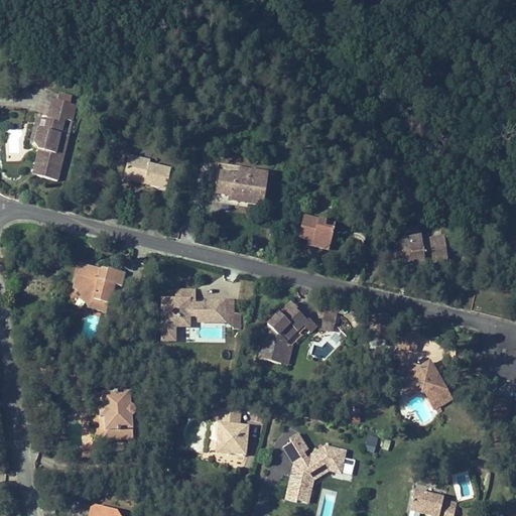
[(62,113),(75,116),(77,108),(65,105),(62,113)]
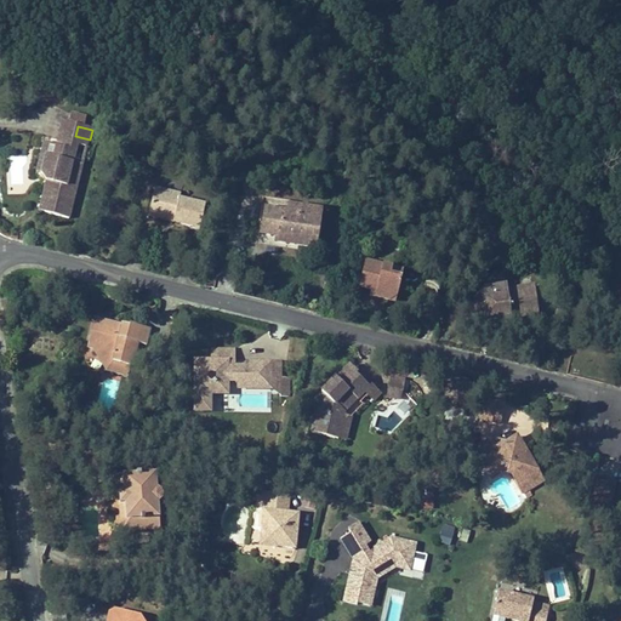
[(97,141),(90,140),(75,136),(68,135),(64,153),(86,158),(95,158),(97,141)]
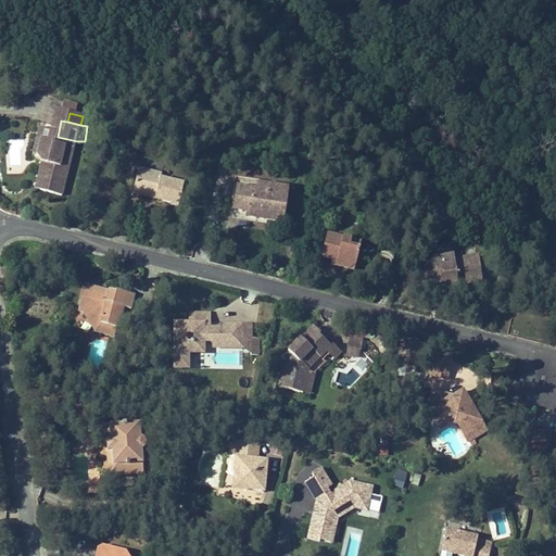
[(73,159),(77,141),(58,137),(55,143),(67,147),(66,156),(73,159)]
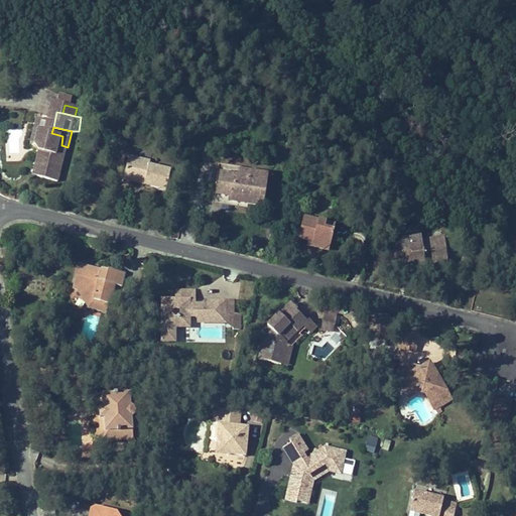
[(6,129),(7,154),(21,153),(20,128),(6,129)]
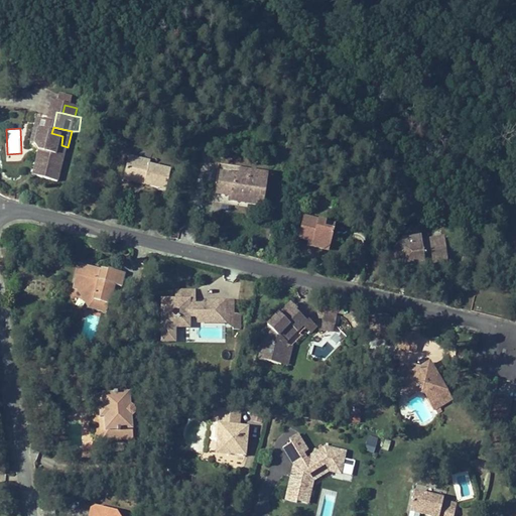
[(50,142),(51,133),(40,131),(35,156),(40,157),(42,141),(50,142)]
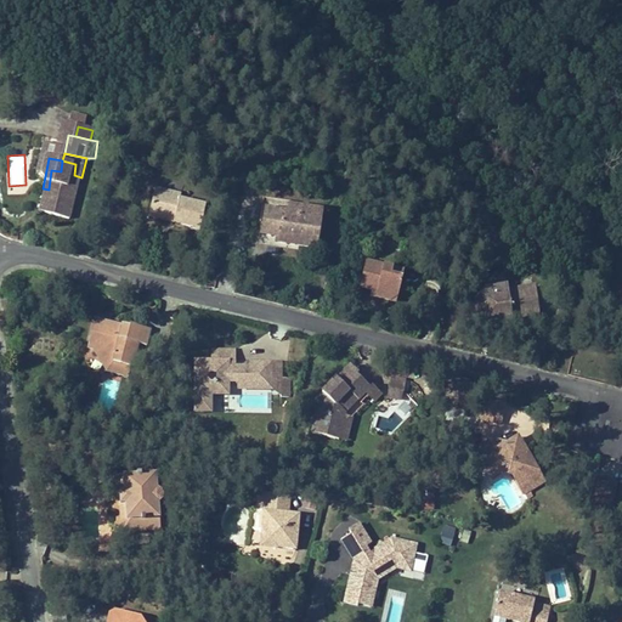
[(90,180),(82,177),(74,175),(75,164),(62,160),(61,171),(51,170),(49,190),(55,196),(61,197),(54,226),(79,231),(90,180)]
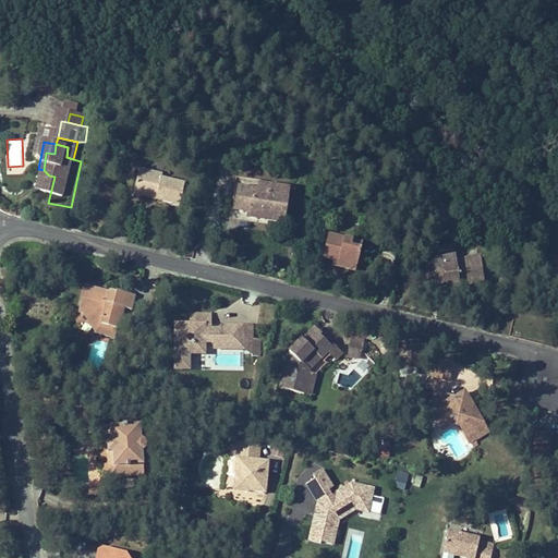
[(158,197),(157,203),(182,208),(186,186),(166,183),(166,179),(138,173),(134,192),(158,197)]
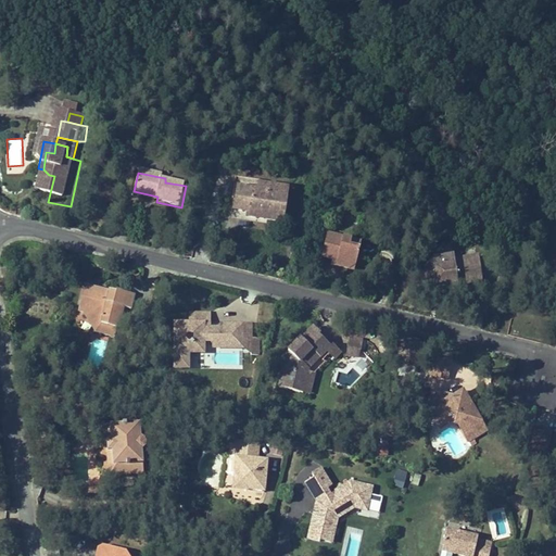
[(43,201),(48,202),(54,176),(49,175),(43,201)]
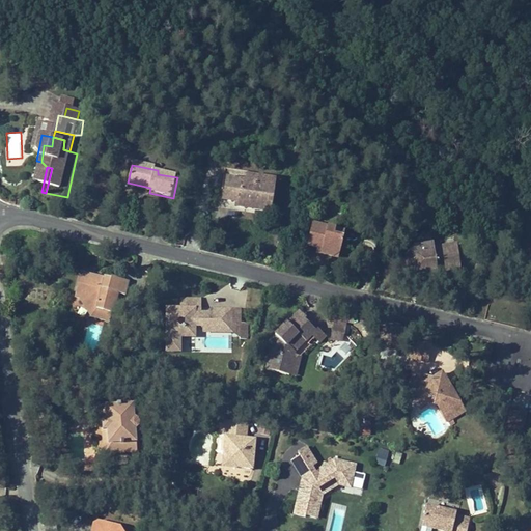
[(249,177),(230,174),(227,194),(226,201),(230,206),(236,207),(236,213),(254,215),(255,213),(272,215),(275,186),(249,182),(249,177)]
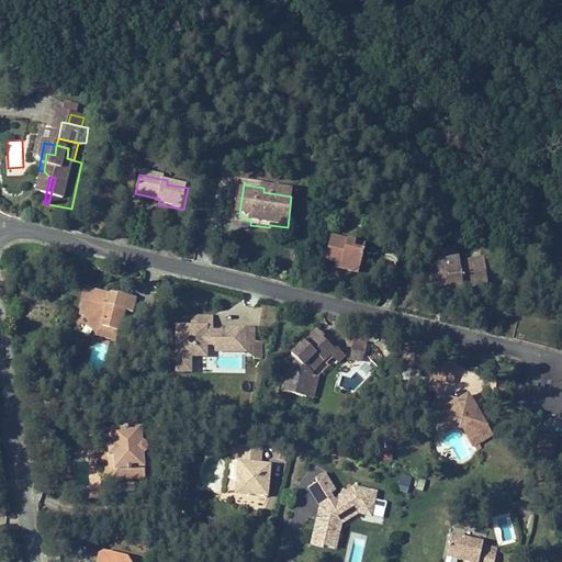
[(134,200),(158,204),(159,199),(135,193),(134,200)]
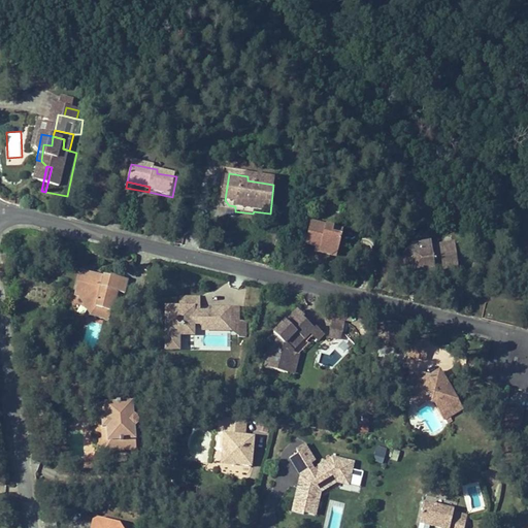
[(310,241),(321,243),(325,243),(324,251),(334,253),(343,248),(347,233),(336,230),(337,225),(315,220),(310,241)]
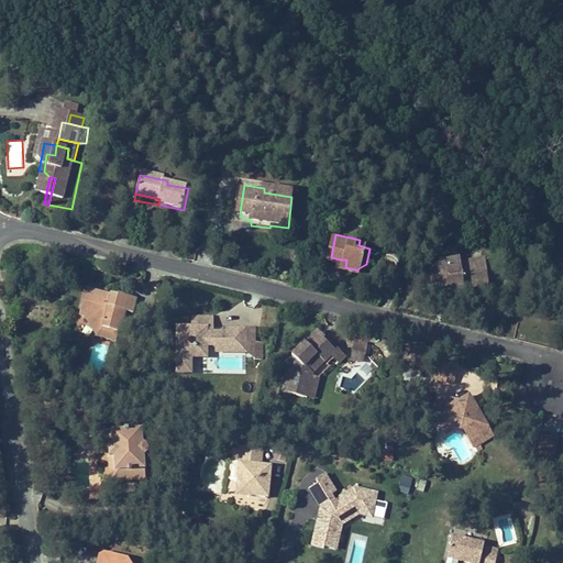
[(450,252),(456,252),(454,247),(438,253),(421,276),(440,290),(442,286),(428,273),(440,258),(442,261),(450,252)]
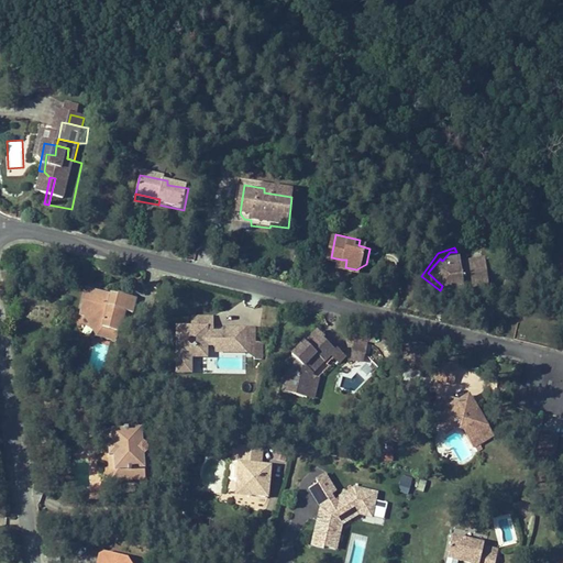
[(482,252),(456,252),(450,252),(442,261),(440,258),(428,273),(442,286),(450,277),(456,280),(461,280),(461,275),(483,275),(482,252)]
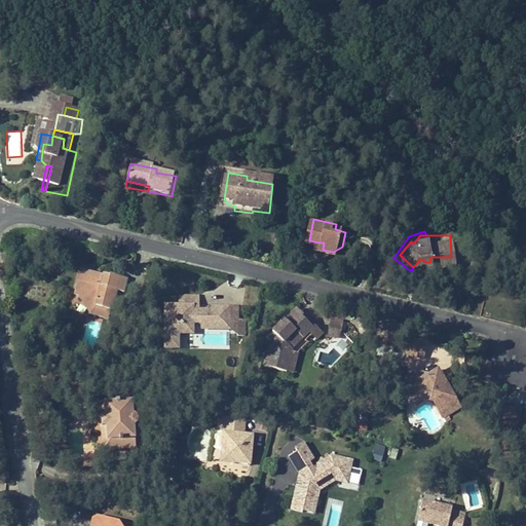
[(118,290),(126,292),(128,277),(111,274),(111,275),(84,270),(77,297),(83,298),(92,309),(91,314),(112,318),(118,290)]
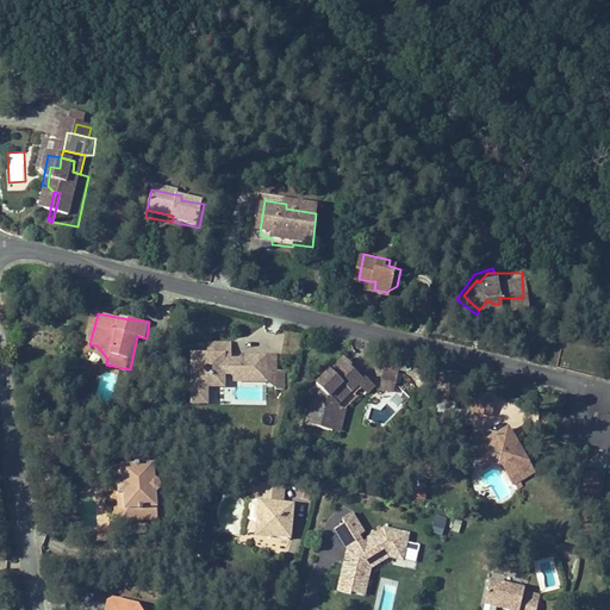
[(237,384),(271,383),(269,355),(244,355),(243,359),(234,358),(232,344),(211,346),(211,355),(194,355),(194,373),(206,372),(206,367),(219,369),(217,378),(209,379),(210,388),(228,388),(228,369),(237,369),(237,384)]
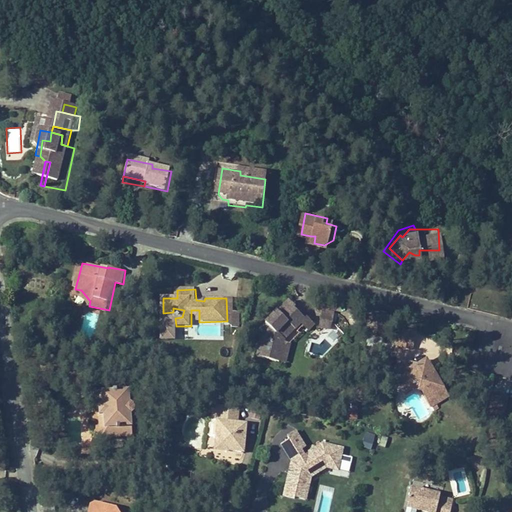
[(226,298),(227,321),(227,327),(243,328),(243,320),(233,320),(232,310),(233,298),(226,298)]
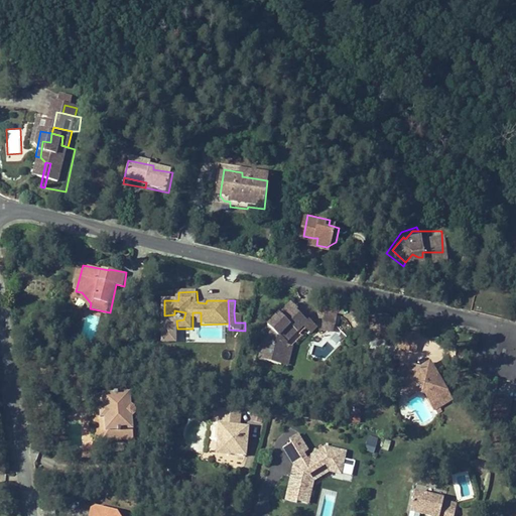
[(303,327),(307,321),(299,313),(299,309),(294,304),(282,316),(278,313),(268,327),(272,330),(268,334),(262,360),(283,365),(288,343),(282,339),(291,329),(296,334),(303,327)]
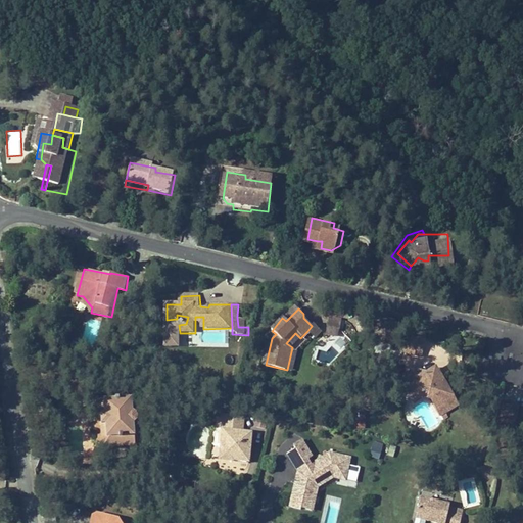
[(238,327),(248,327),(247,318),(237,317),(238,327)]
